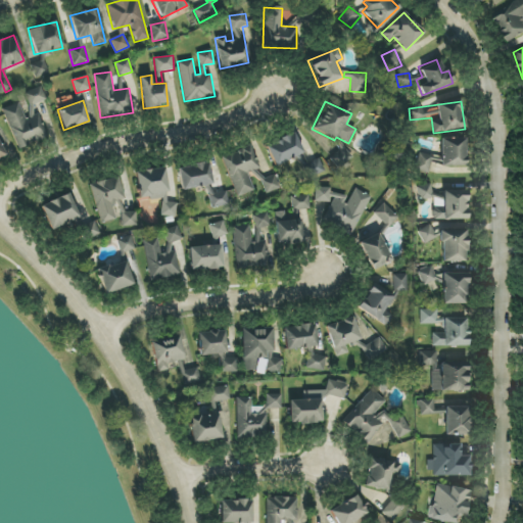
[(2,109),(18,149),(47,137),(39,114),(26,121),(17,102),(2,109)]
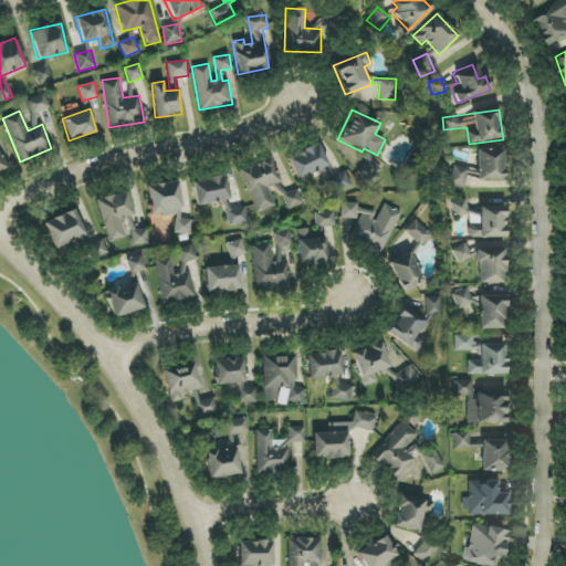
[(299,180),(328,165),(317,143),(287,158),(299,180)]
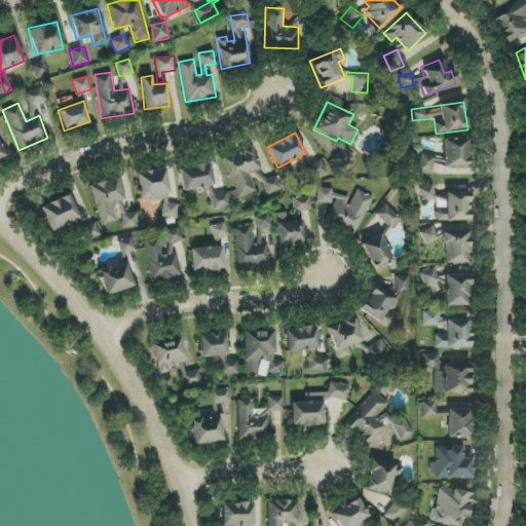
[(467,167),(468,140),(443,139),(443,167),(467,167)]
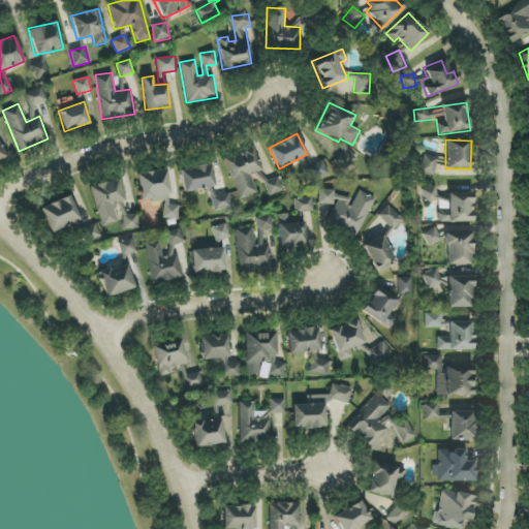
[(238,199),(256,193),(250,174),(262,170),(255,148),(225,157),(238,199)]
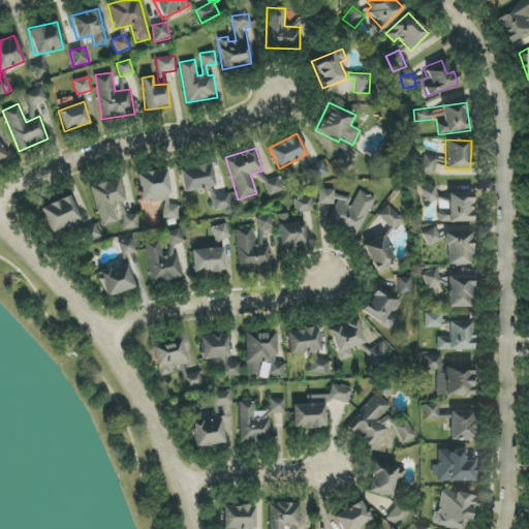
[(333,161),(343,172),(356,158),(346,148),(333,161)]
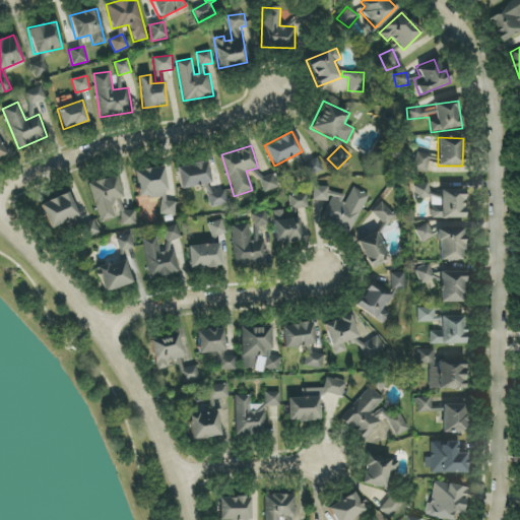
[(431,155),(416,152),(412,170),(427,173),(431,155)]
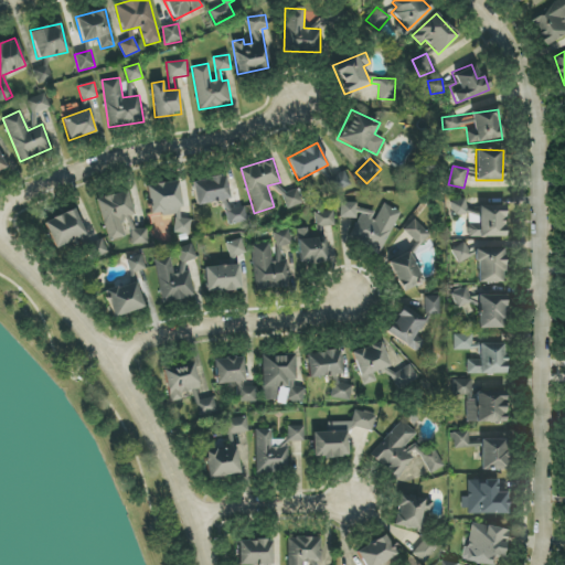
[(333,193),(351,183),(343,171),(327,181),(333,193)]
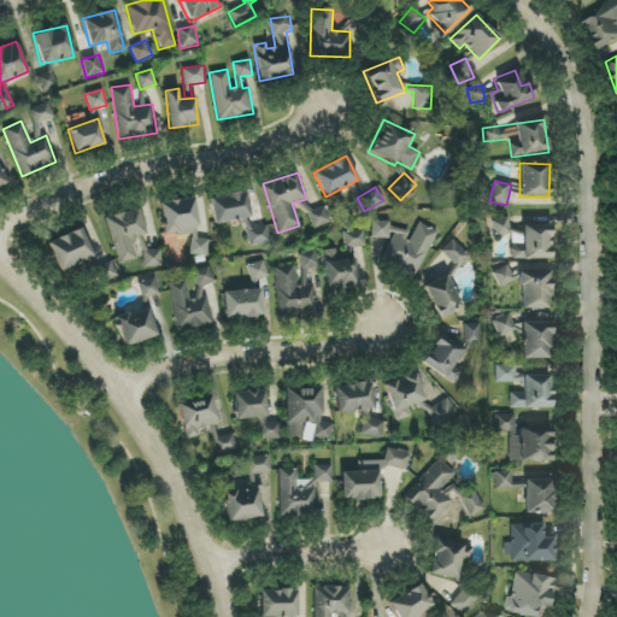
[(251,218),(246,192),(210,198),(215,224),(251,218)]
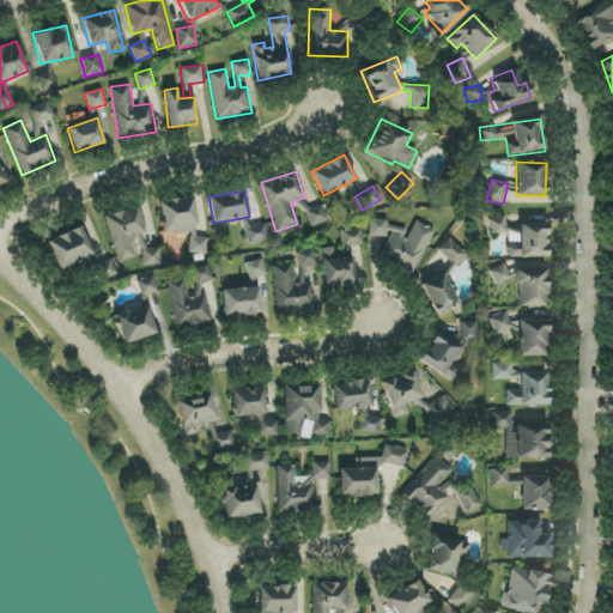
[(163,235),(188,231),(190,254),(207,253),(205,237),(198,238),(193,196),(159,201),(163,235)]
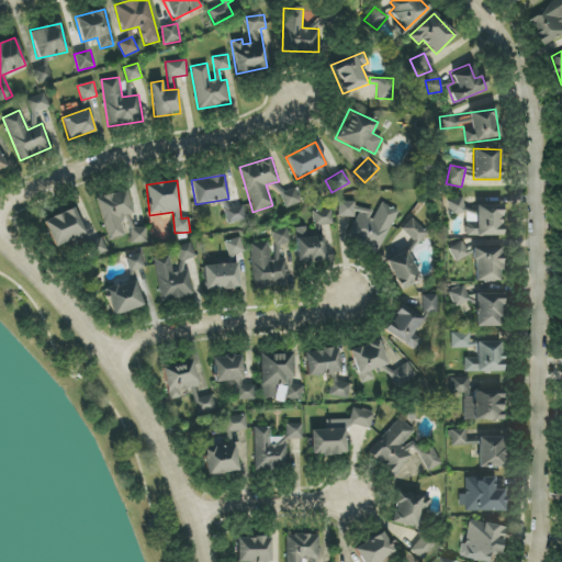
[(96,199),(109,240),(124,236),(119,217),(134,213),(127,189),(96,199)]
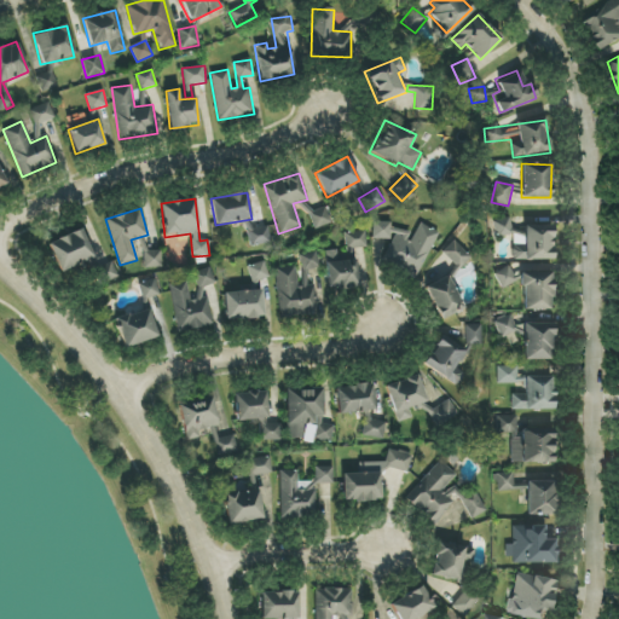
[(314,230),(333,224),(327,208),(308,214),(314,230)]
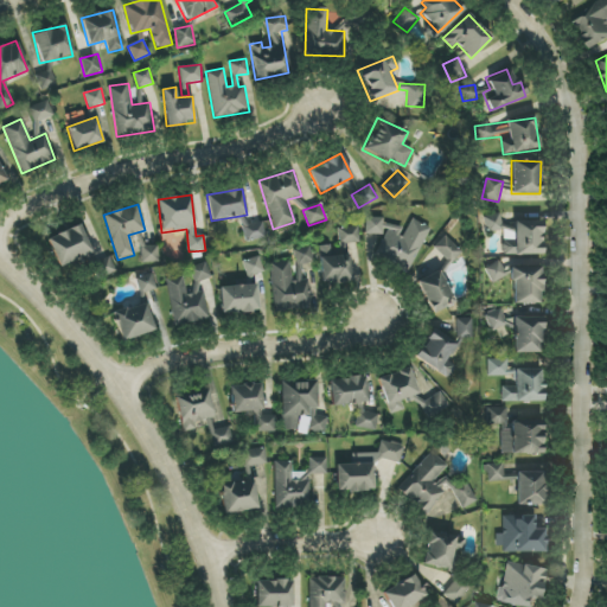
[(500,232),(500,215),(486,213),(485,231),(500,232)]
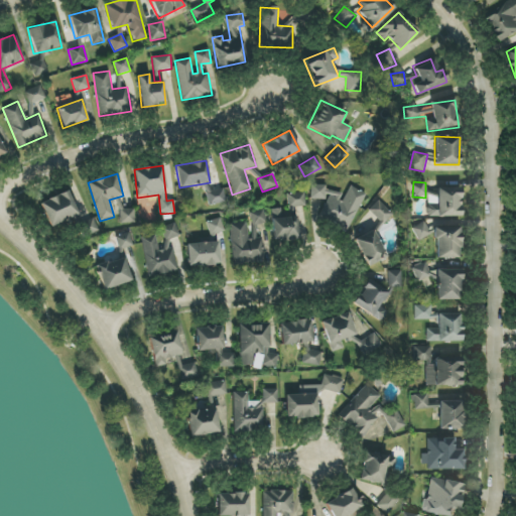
[(347,232),(365,194),(349,185),(344,197),(315,183),(309,195),(326,203),(317,218),(347,232)]
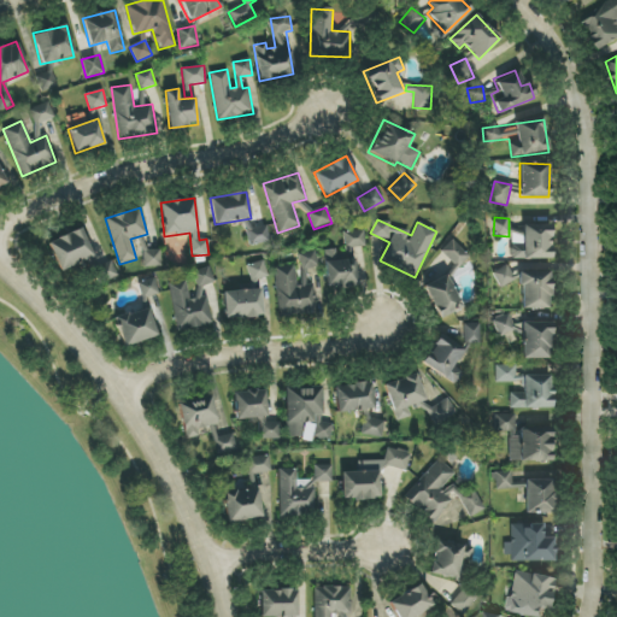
[(268,224),(246,227),(248,245),(270,242),(268,224)]
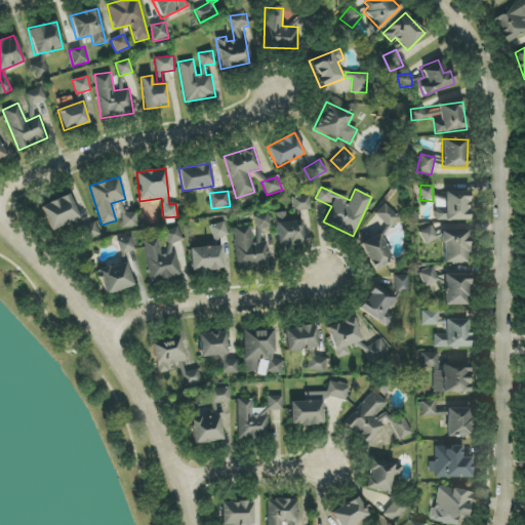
[(469,192),(444,191),(444,202),(435,202),(434,220),(469,220),(469,192)]
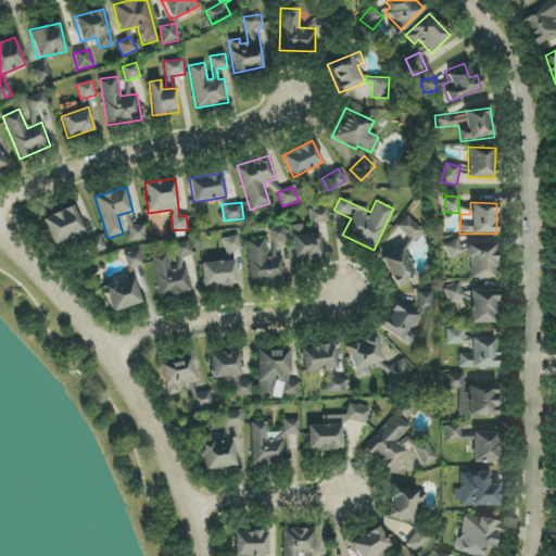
[(43,218),(54,244),(85,231),(74,205),(43,218)]
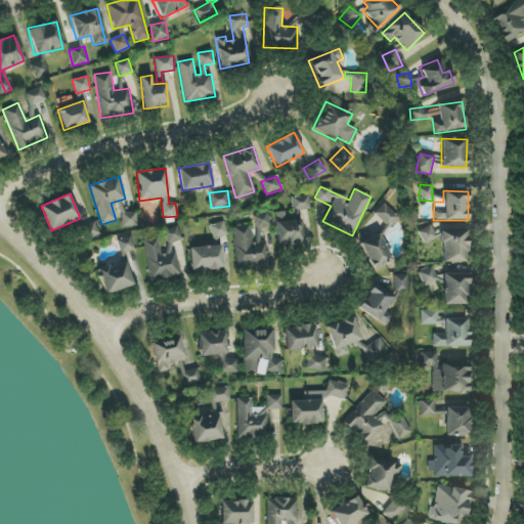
[(292,197),(293,219),(275,220),(277,245),(302,243),(300,212),(310,211),(309,195),(292,197)]
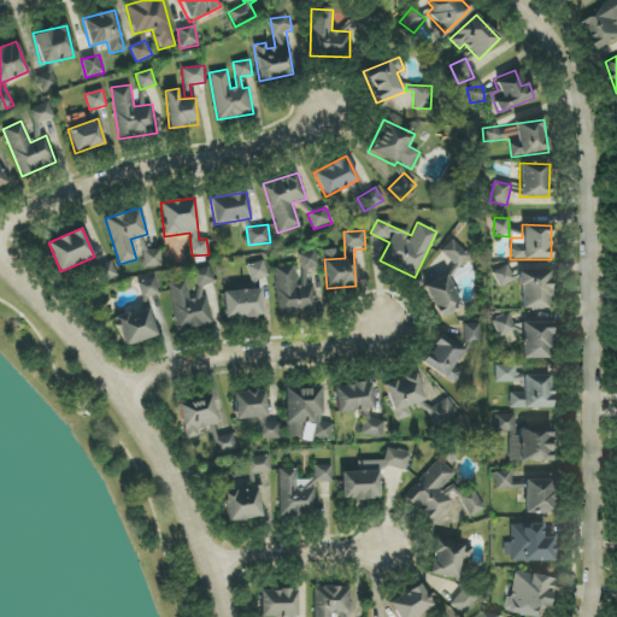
[(147,253),(142,236),(131,239),(136,256),(147,253)]
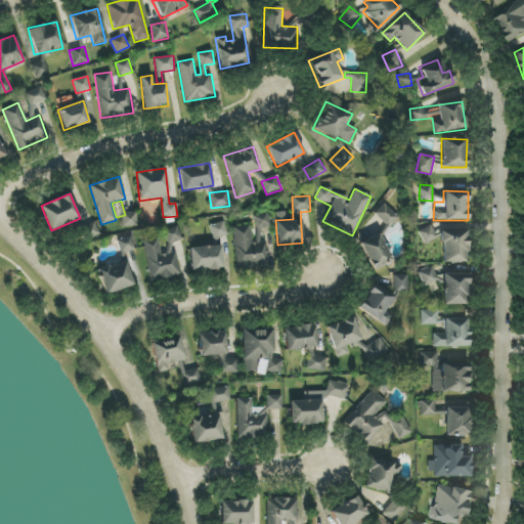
[(373,212),(389,227),(398,217),(382,202),(373,212)]
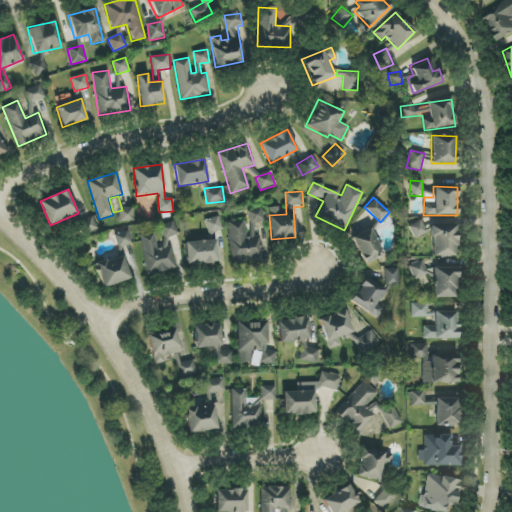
[(118,208),(119,221),(134,221),(133,207),(118,208)]
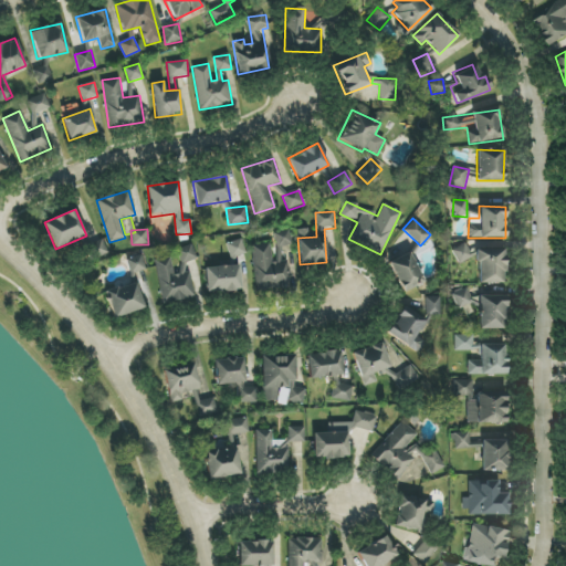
[(271,233),(275,248),(293,244),(289,229),(271,233)]
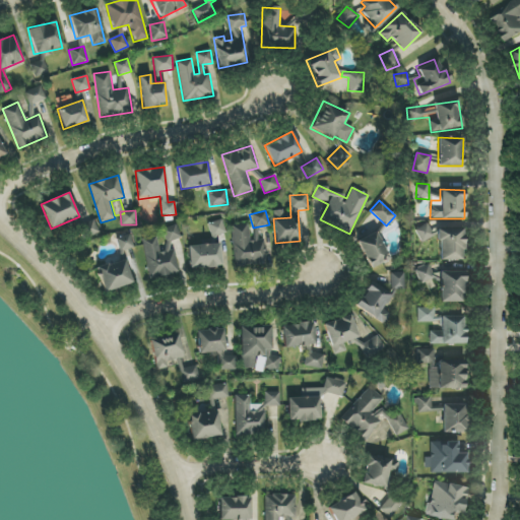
[(225,235),(222,220),(208,222),(211,238),(225,235)]
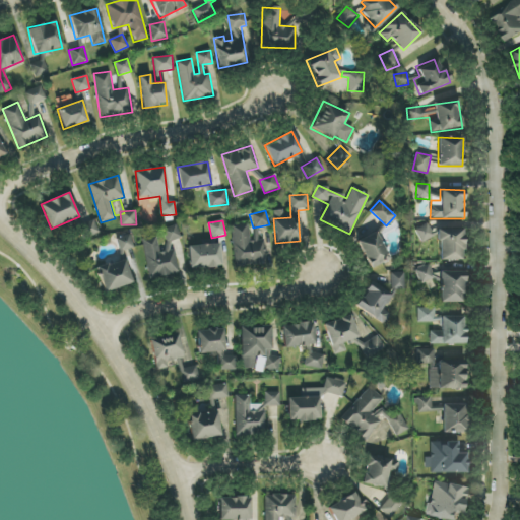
[(420,243),(433,237),(427,222),(414,230),(420,243)]
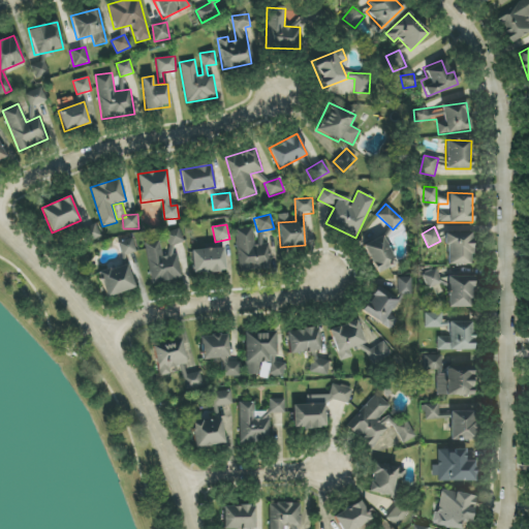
[(270,271),(269,245),(253,246),(253,227),(237,228),(238,272),(270,271)]
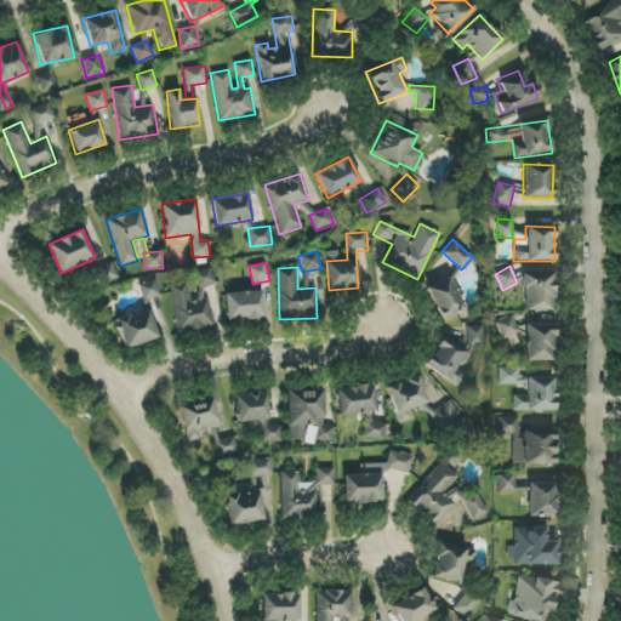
[(206,297),(204,288),(216,285),(211,268),(193,273),(199,300),(206,297)]
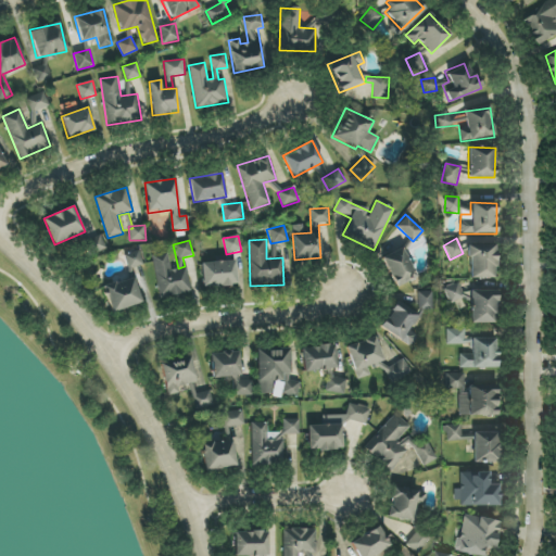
[(495,244),(468,245),(468,279),(495,278),(495,244)]
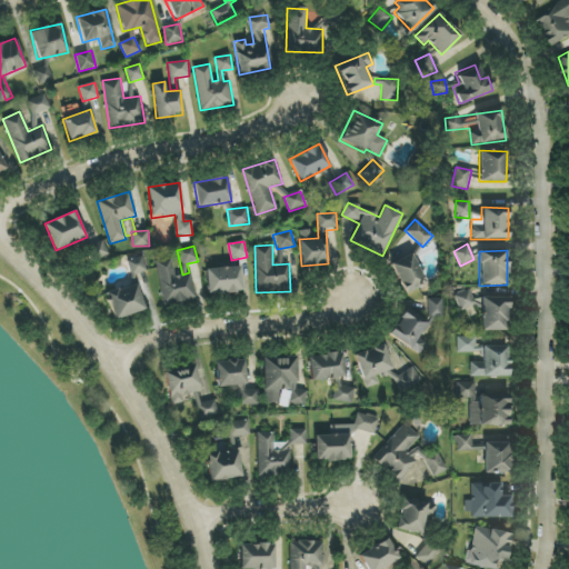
[(147,271),(143,255),(123,258),(128,276),(147,271)]
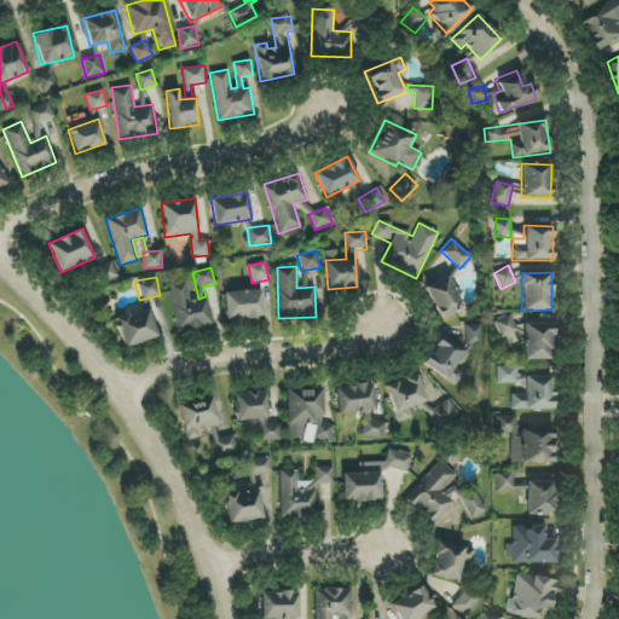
[(426,285),(437,319),(462,312),(450,277),(426,285)]
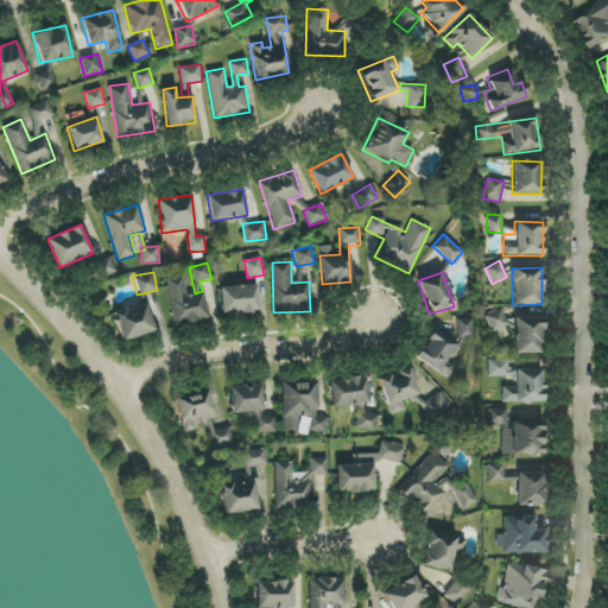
[(209,318),(203,293),(188,297),(183,276),(165,279),(176,327),(209,318)]
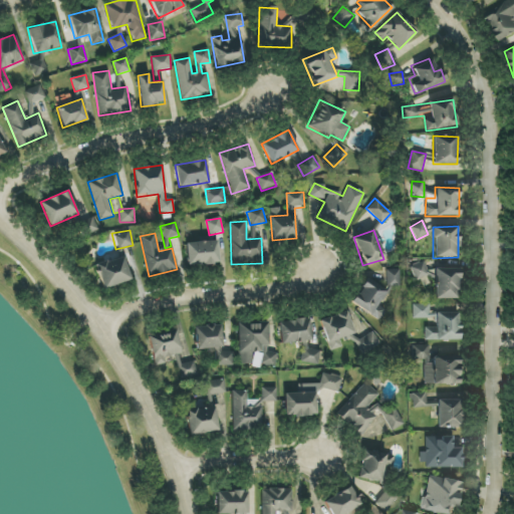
[(187,243),(187,265),(218,264),(218,242),(187,243)]
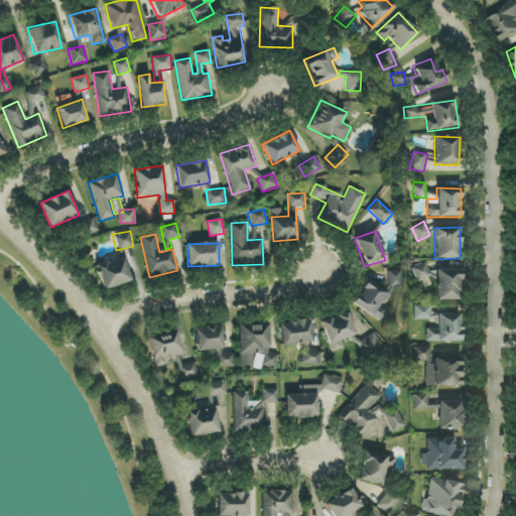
[(104,290),(132,281),(124,258),(96,267),(104,290)]
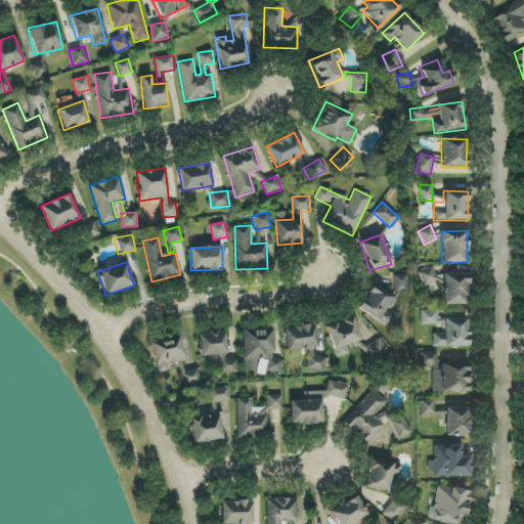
[(428,294),(440,288),(430,265),(418,271),(428,294)]
